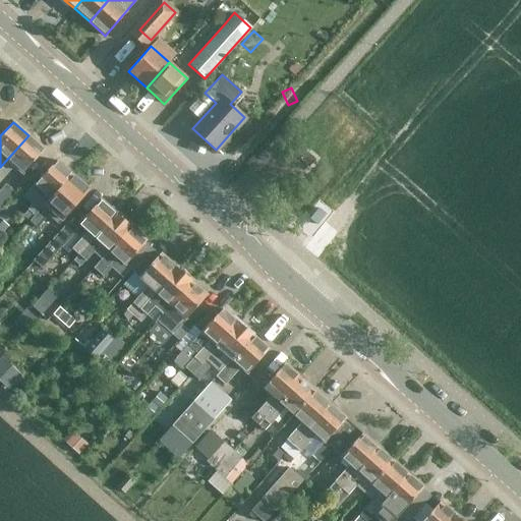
[(44,150),(29,135),(0,167),(0,181),(13,166),(22,174),(44,150)]
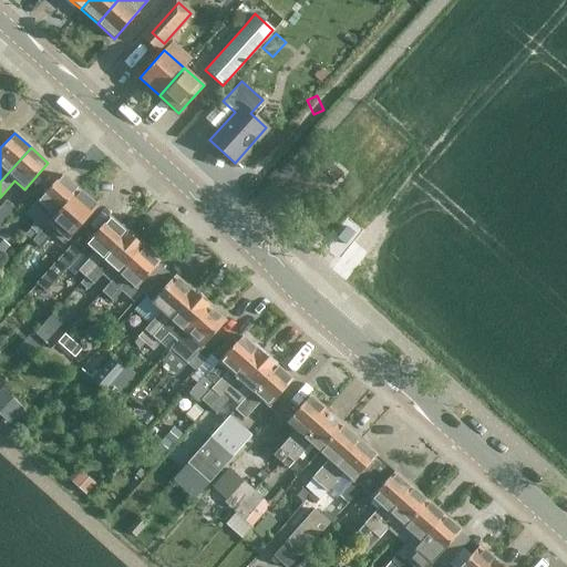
[(331,163),(323,172),(336,182),(342,173),(331,163)]
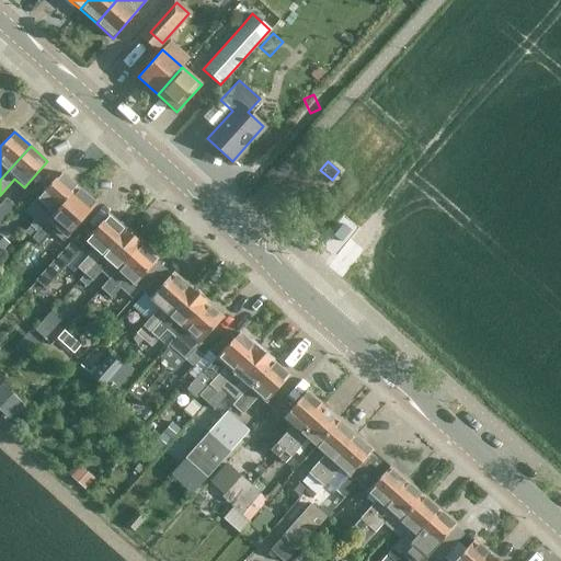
[(25,232),(32,239),(77,187),(60,173),(37,198),(46,207),(30,226),(31,227),(25,232)]
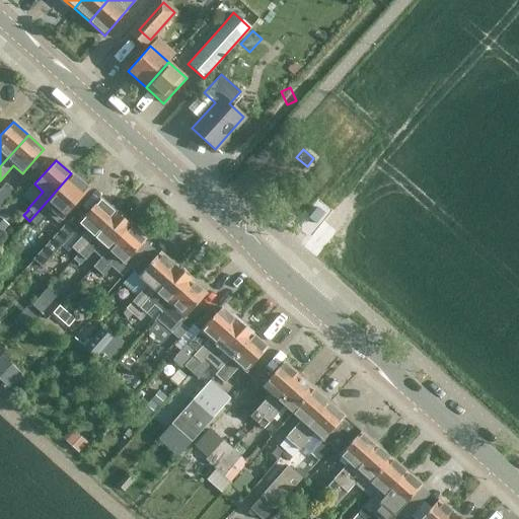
[(75,176),(71,174),(29,221),(35,226),(50,211),(61,221),(89,190),(86,187),(89,183),(77,173),(75,176)]
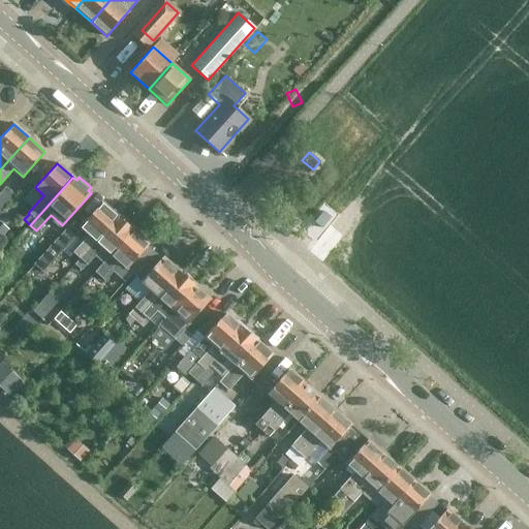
[(0,193),(0,212),(1,211),(2,211),(16,196),(5,187),(0,193)]
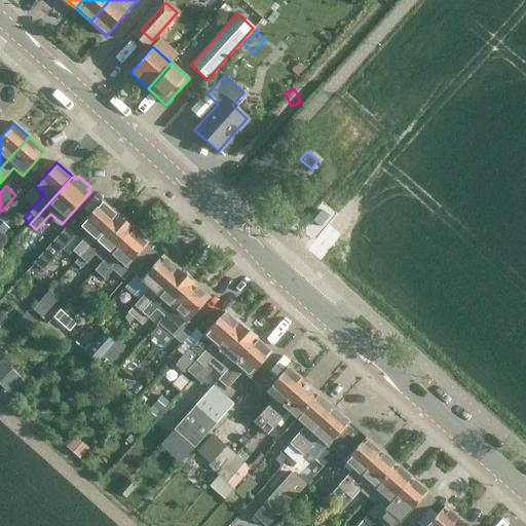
[(61,278),(74,263),(116,216),(101,201),(79,226),(87,234),(72,252),(73,252),(53,272),(61,278)]
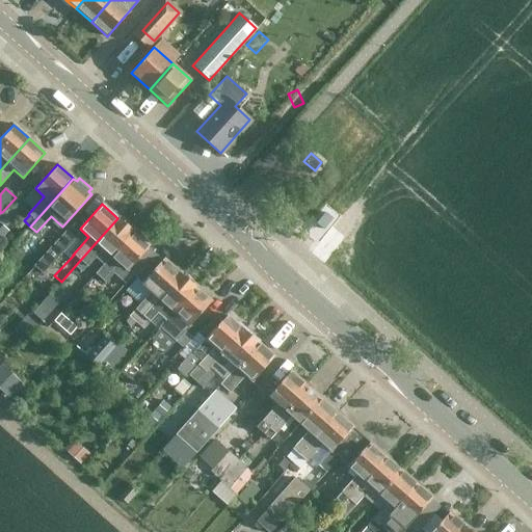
[(117,218),(75,266),(81,272),(86,267),(87,267),(95,260),(102,266),(133,232),(117,218)]
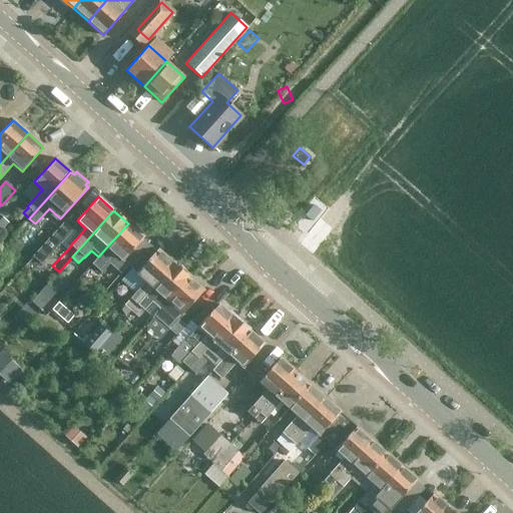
[(41,265),(76,226),(67,218),(32,257),(41,265)]
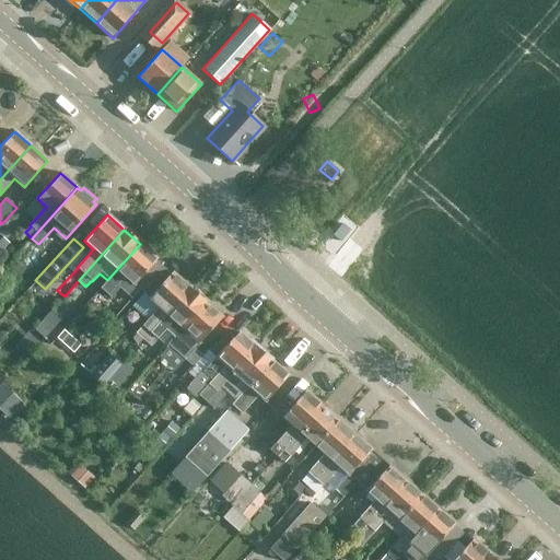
[(158,259),(140,244),(107,280),(101,289),(108,295),(117,286),(131,299),(140,290),(135,284),(158,259)]
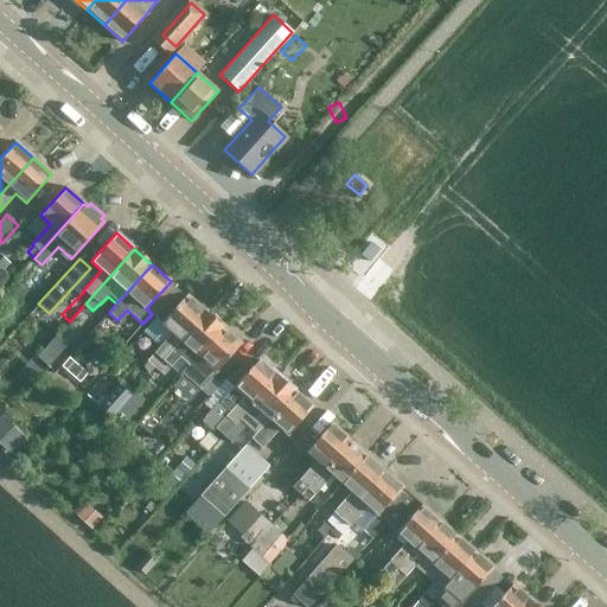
[(147,360),(155,369),(205,312),(187,295),(176,308),(168,302),(148,325),(155,331),(163,324),(172,333),(147,360)]
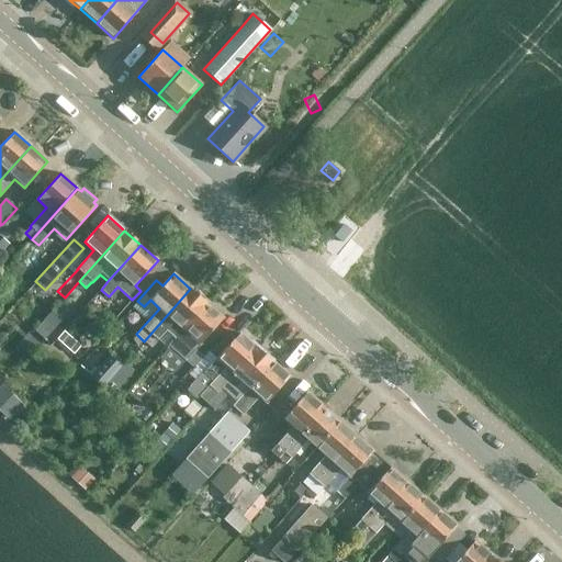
[(206,303),(190,289),(144,341),(150,347),(173,322),(183,329),(206,303)]
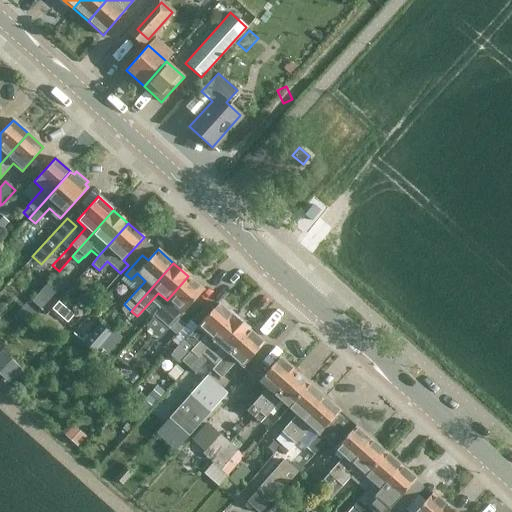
[(188,276),(167,300),(147,323),(142,327),(149,333),(153,329),(174,306),(182,314),(203,290),(188,276)]
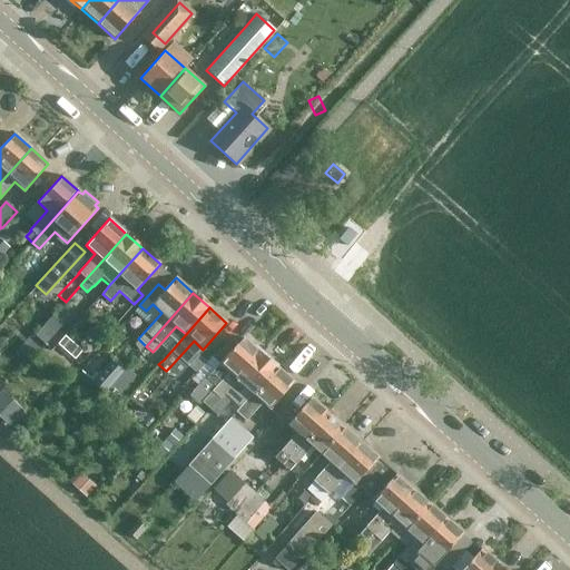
[(47,342),(64,321),(52,312),(36,334),(47,342)]
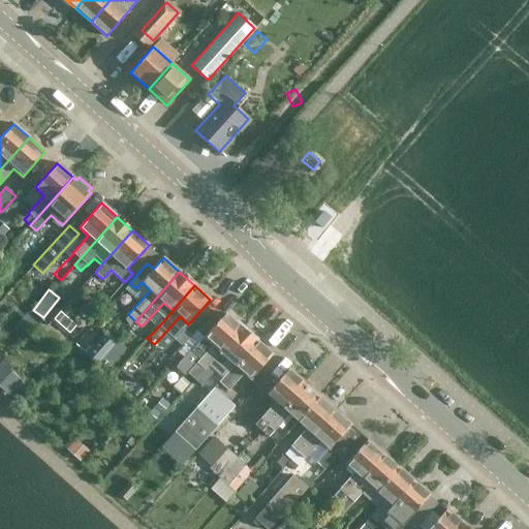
[(18,303),(9,296),(0,305),(0,307),(8,314),(18,303)]
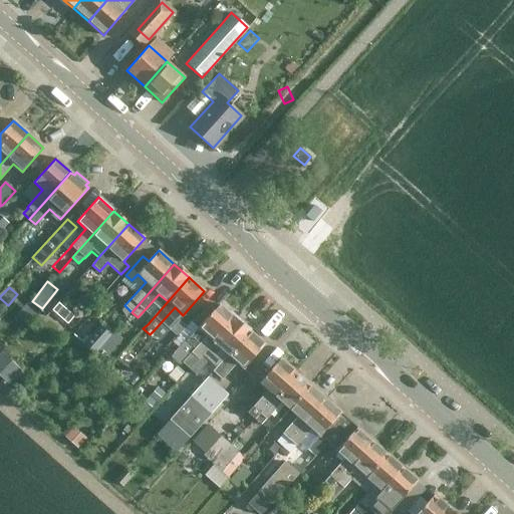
[(219,304),(208,316),(201,310),(191,322),(190,321),(178,335),(186,341),(198,328),(206,335),(191,352),(192,353),(187,359),(192,364),(189,368),(234,318),(219,304)]
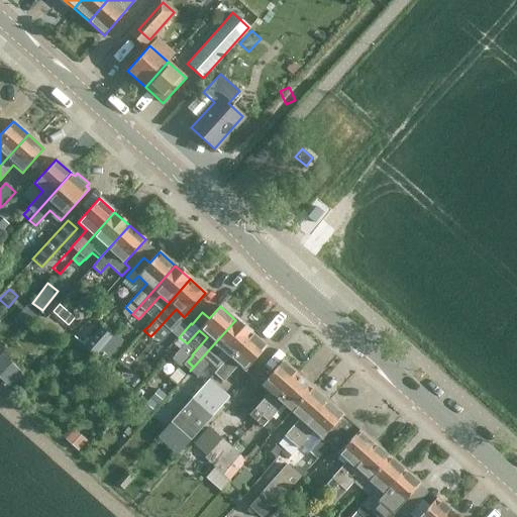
[(235,320),(190,371),(197,377),(210,363),(217,369),(213,374),(214,375),(250,333),(235,320)]
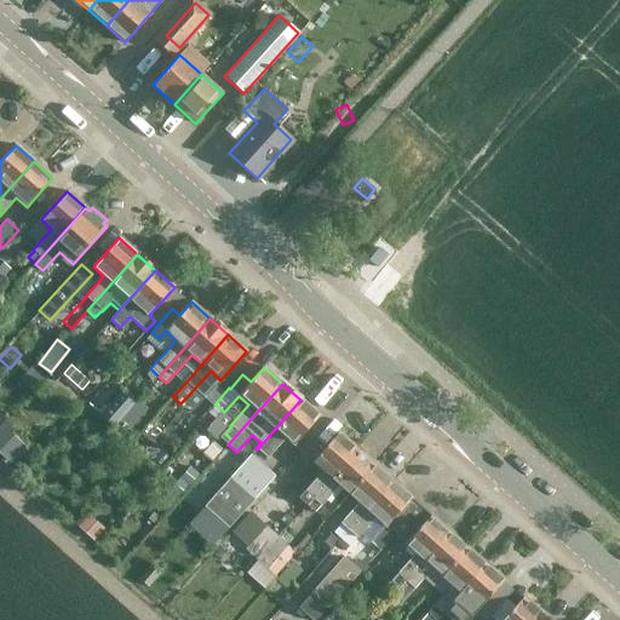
[(128,429),(147,408),(124,388),(101,415),(114,426),(115,424),(121,429),(128,429)]
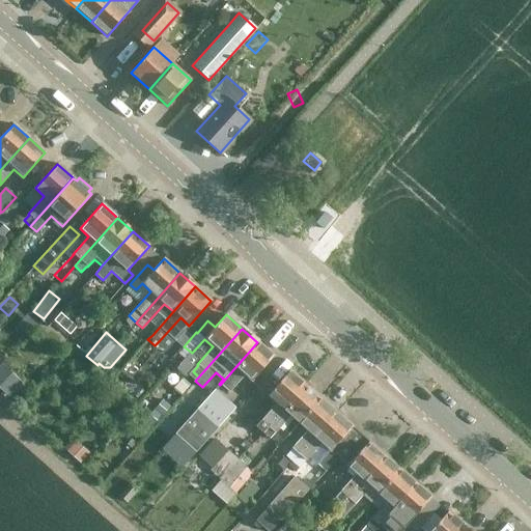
[(274,356),(257,342),(220,385),(226,390),(243,372),(251,381),(274,356)]
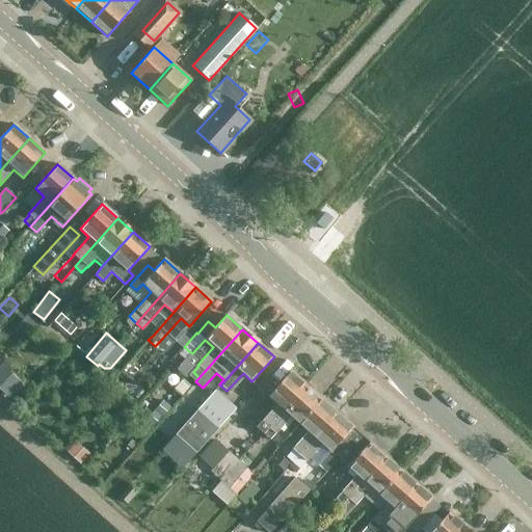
[(0,387),(5,393),(19,379),(3,363),(0,366),(0,387)]
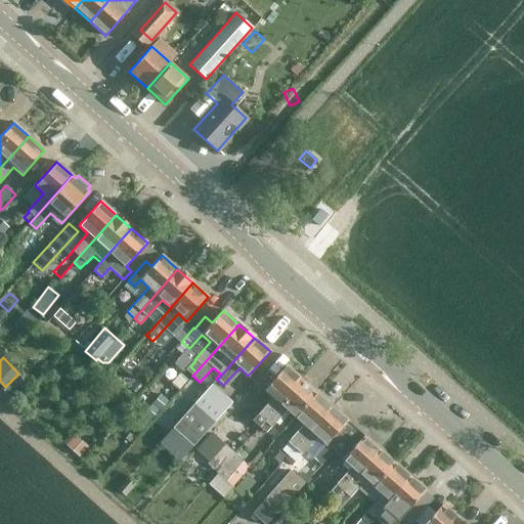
[(253,422),(259,427),(301,380),(286,365),(264,390),(272,398),(257,416),(258,416),(253,422)]
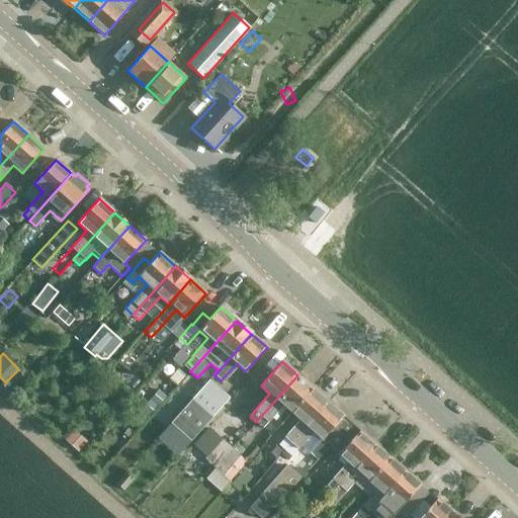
[(313,389),(297,375),(256,422),(262,428),(267,422),(268,423),(283,406),(291,413),(313,389)]
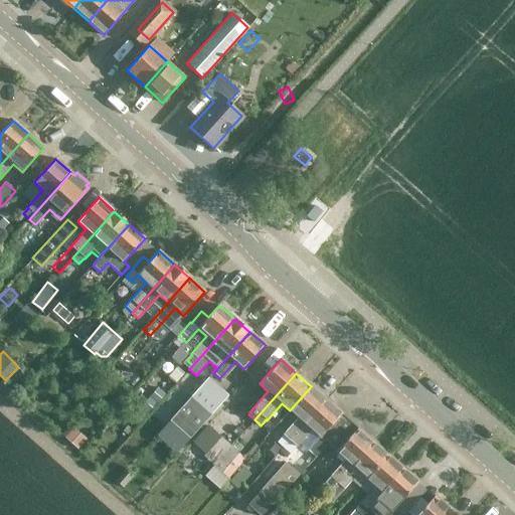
[(326,399),(311,386),(290,410),(298,417),(283,435),(284,436),(278,442),(284,447),(326,399)]
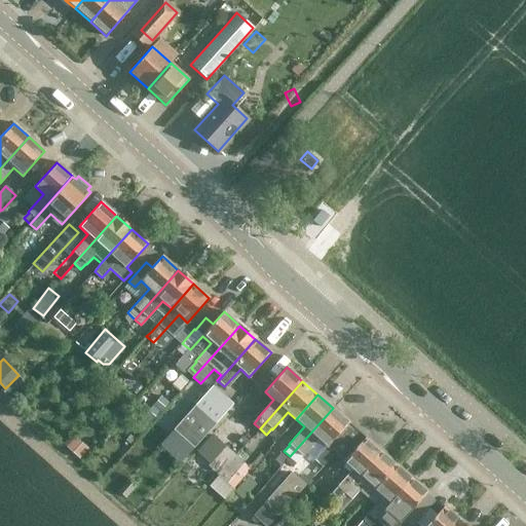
[(193,449),(215,424),(194,405),(173,430),(193,449)]
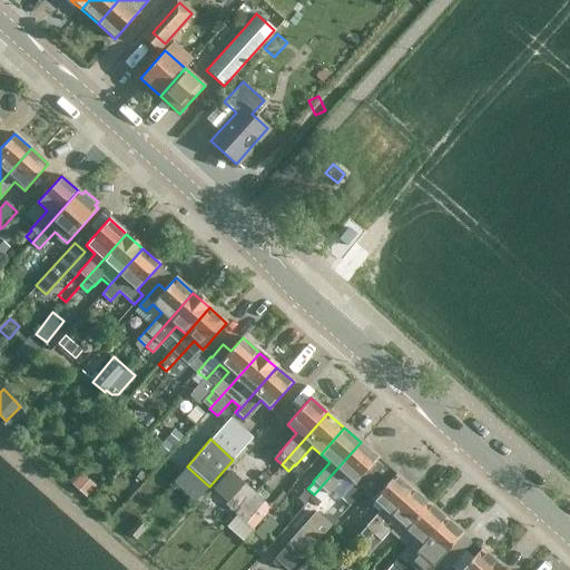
[(377,458),(361,442),(314,494),(322,501),(327,494),(328,494),(345,475),(354,484),(377,458)]
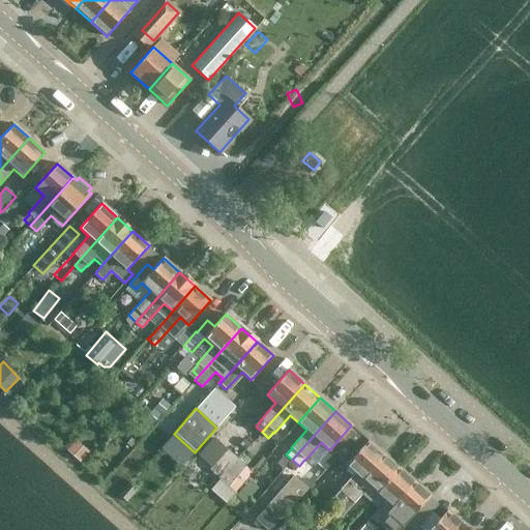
[(333,497),(341,503),(384,454),(369,440),(346,465),(355,473),(333,497)]
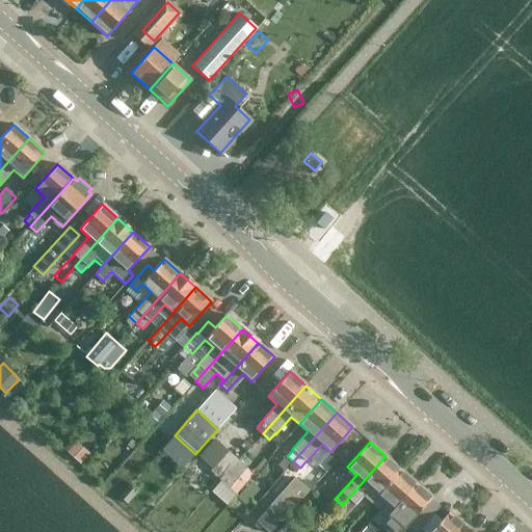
[(64,454),(77,466),(85,456),(73,445),(64,454)]
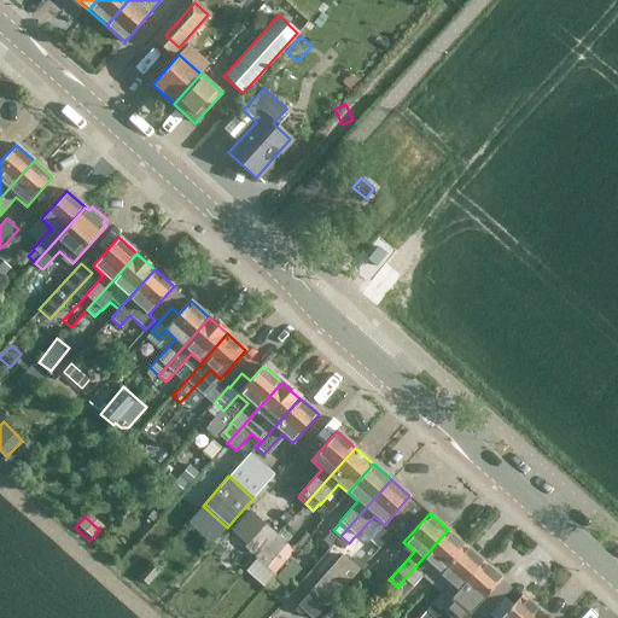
[(273,573),(293,551),(284,542),(290,536),(281,529),(275,535),(264,524),(250,541),(260,551),(254,557),(273,573)]
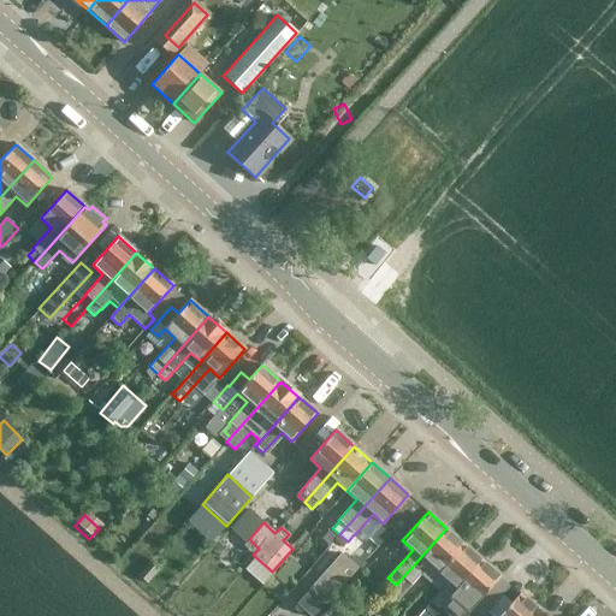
[(446,528),(396,585),(397,586),(381,603),(389,609),(400,597),(404,592),(406,593),(430,567),(437,574),(465,544),(446,528)]
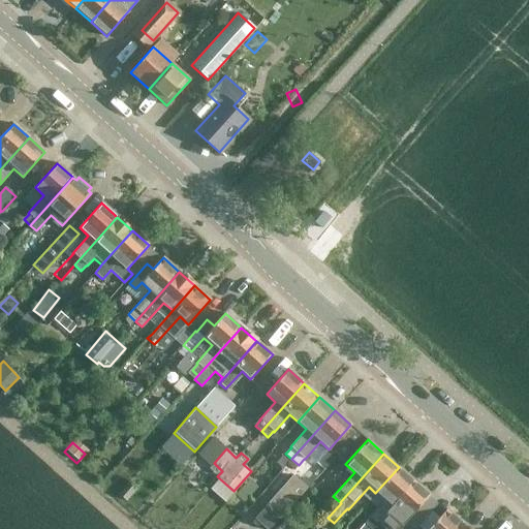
[(399,467),(375,493),(385,502),(369,520),(369,519),(359,528),(371,528),(414,480),(399,467)]
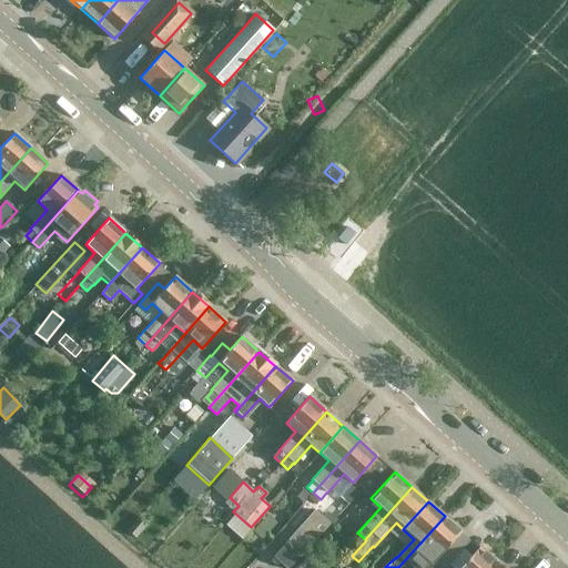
[(300,557),(330,524),(314,510),(284,544),(300,557)]
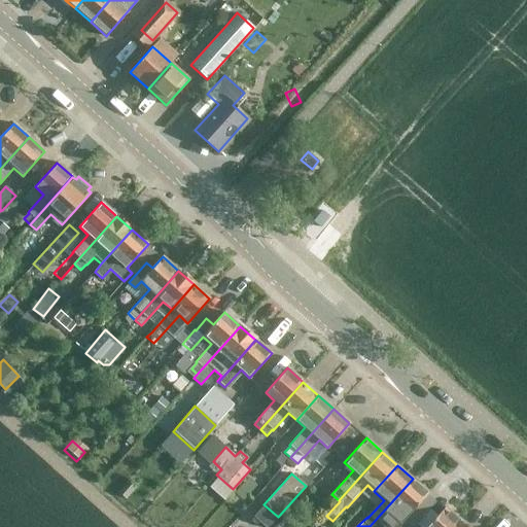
[(428,493),(413,479),(370,526),(382,526),(397,511),(406,518),(428,493)]
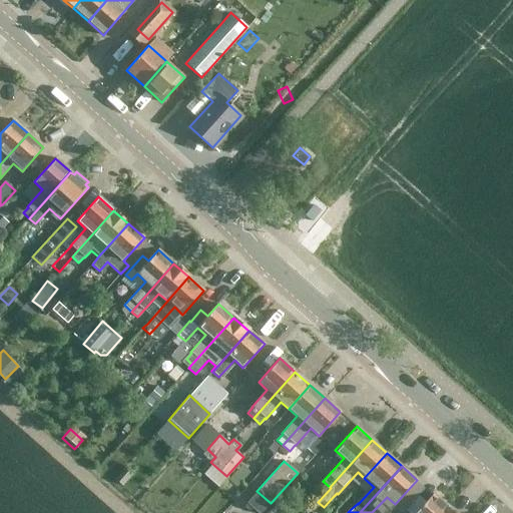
[(442,512),(448,507),(433,494),(415,512),(442,512)]
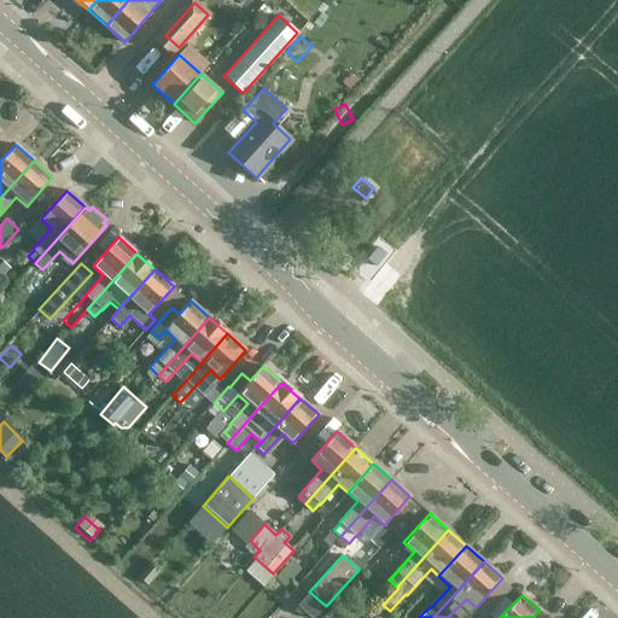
[(481,617),(470,607),(460,617),(481,617)]
